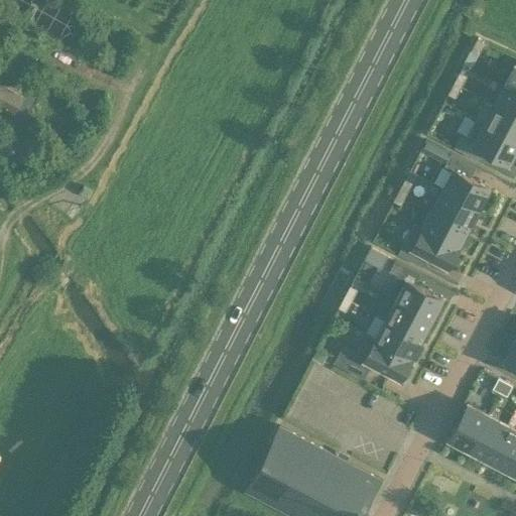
[(477,39),(471,49),(478,53),(484,42),(477,39)]
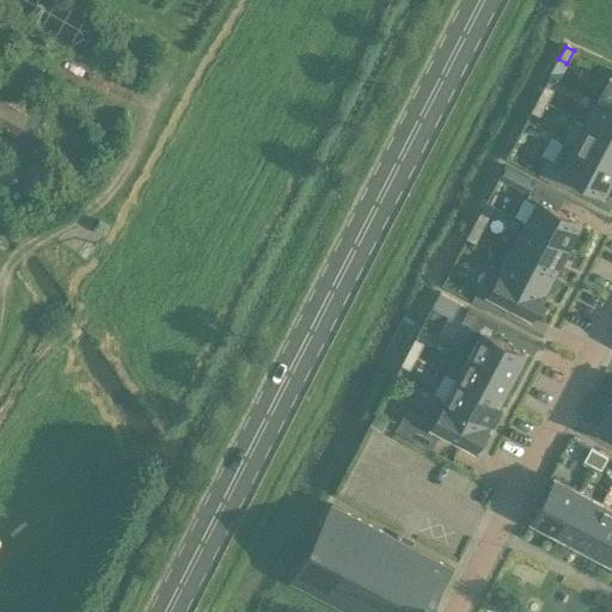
[(611,74),(599,101),(611,108),(611,74)]
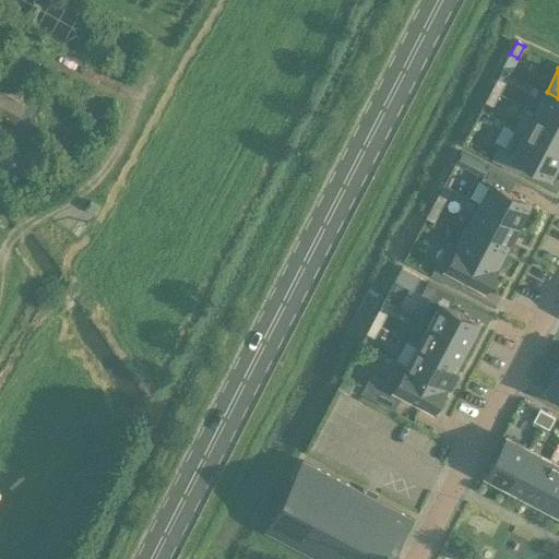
[(506,82),(498,79),(491,90),(499,94),(506,82)]
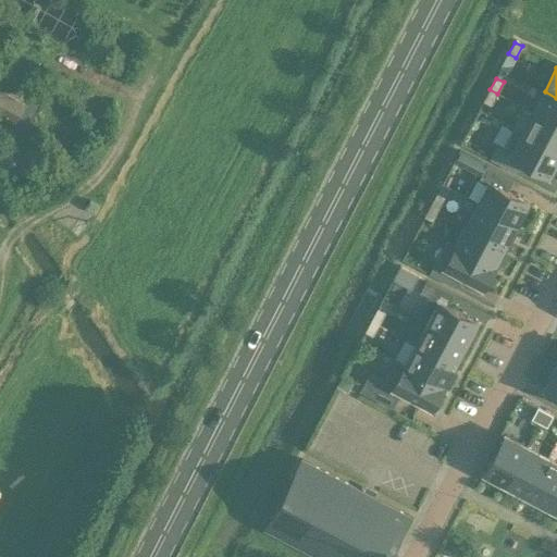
[(490,89),(483,101),(492,104),(497,94),(490,89)]
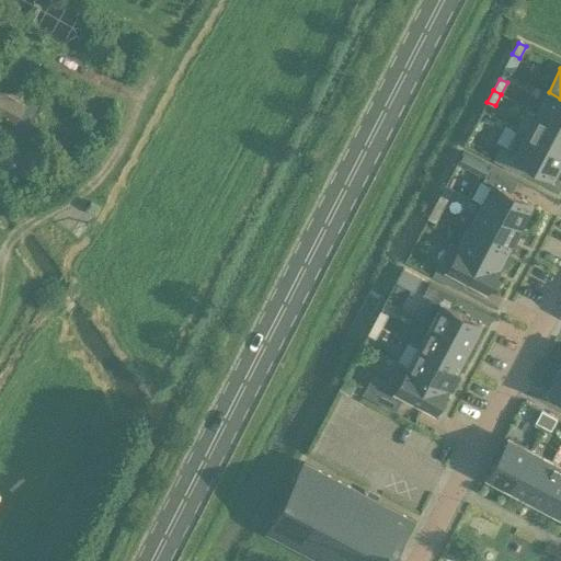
[(560,99),(549,92),(537,113),(560,125),(560,99)]
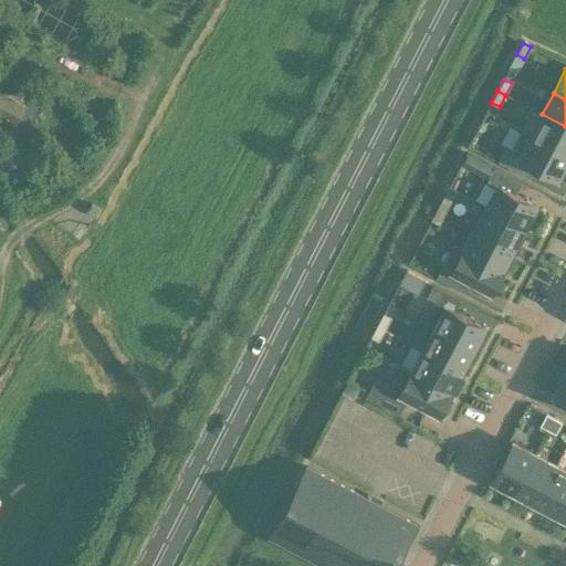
[(0,113),(16,122),(24,106),(2,94),(0,97),(0,113)]
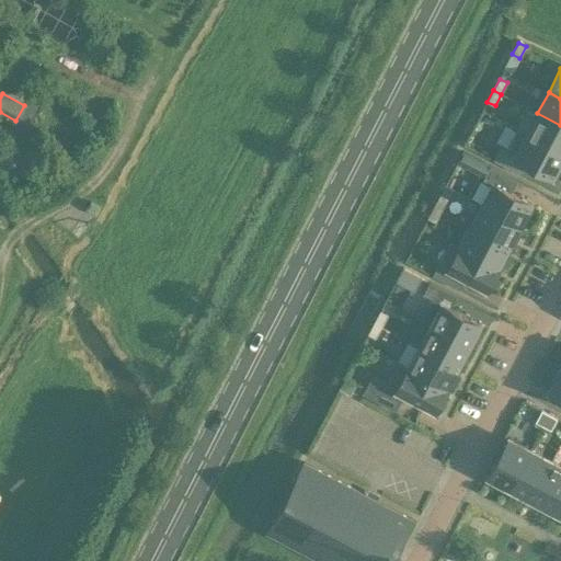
[(560,125),(537,113),(526,134),(560,152),(560,125)]
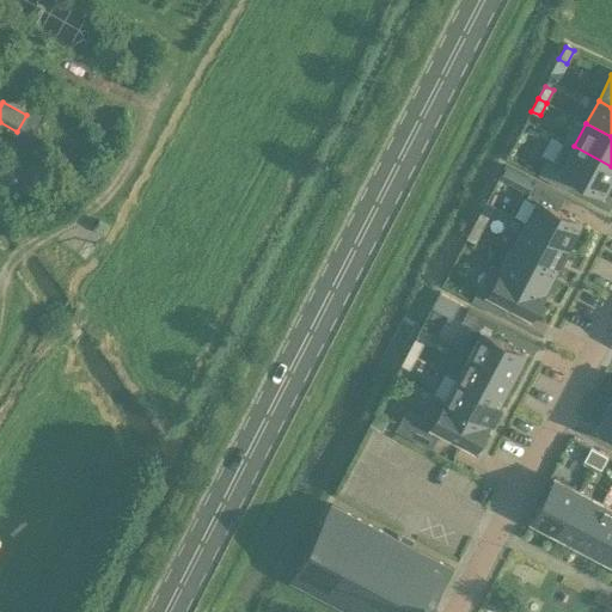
[(546,160),(538,175),(568,190),(575,177),(604,193),(611,177),(611,166),(574,146),(564,141),(552,163),(546,160)]
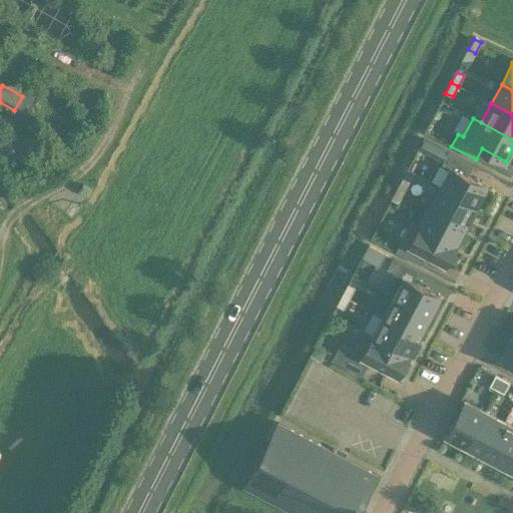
[(0,149),(5,155),(21,141),(9,127),(0,134),(0,149)]
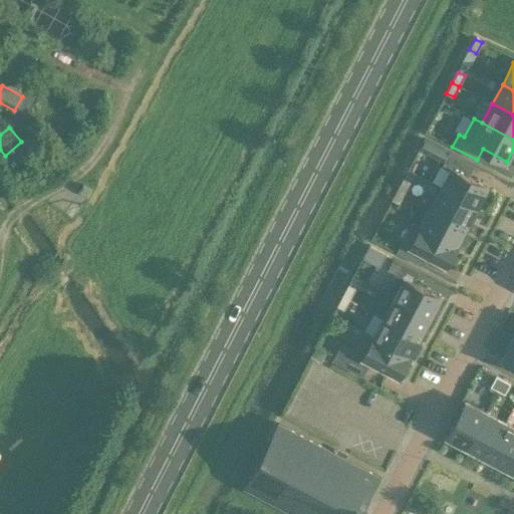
[(425,140),(420,150),(431,156),(436,146),(425,140)]
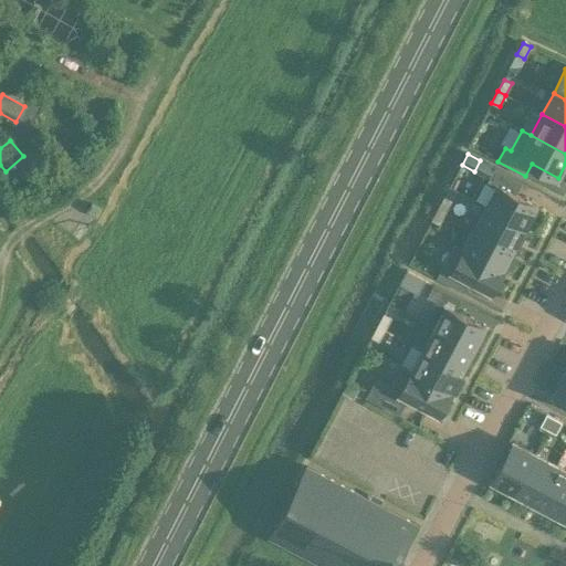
[(488,181),(496,186),(485,207),(525,228),(536,206),(515,195),(522,182),(494,167),(488,181)]
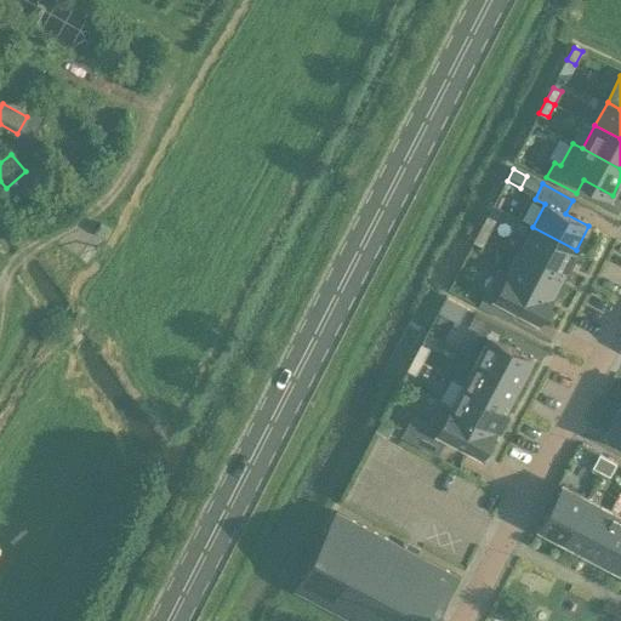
[(495,220),(486,216),(480,228),(489,233),(495,220)]
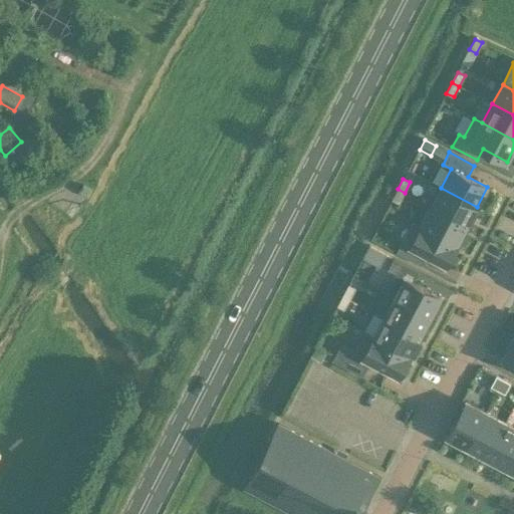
[(79,193),(86,198),(87,199),(92,191),(83,186),(79,193)]
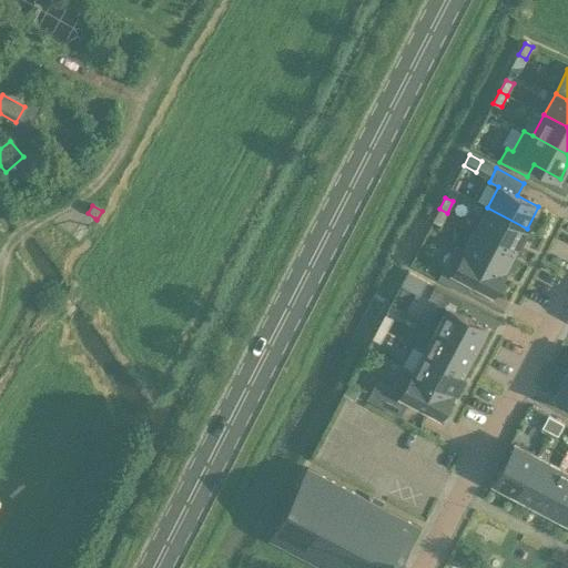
[(527,229),(487,208),(476,229),(516,250),(527,229)]
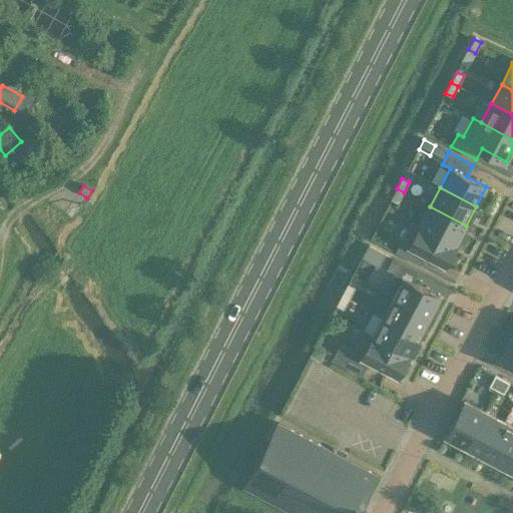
[(404,192),(397,188),(391,199),(398,203),(404,192)]
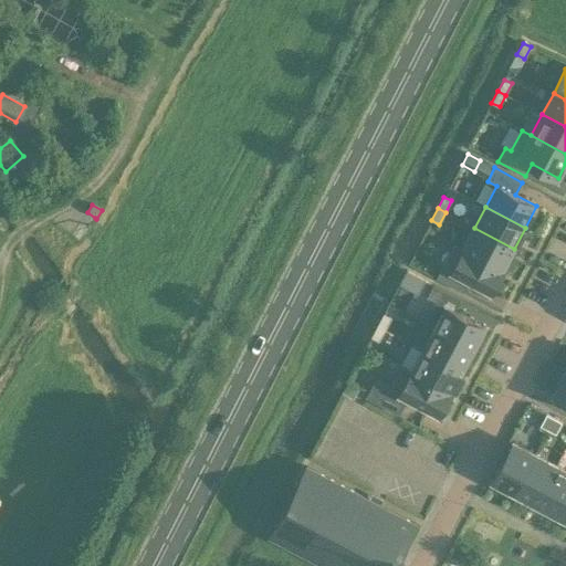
[(514,249),(474,228),(463,249),(503,270),(514,249)]
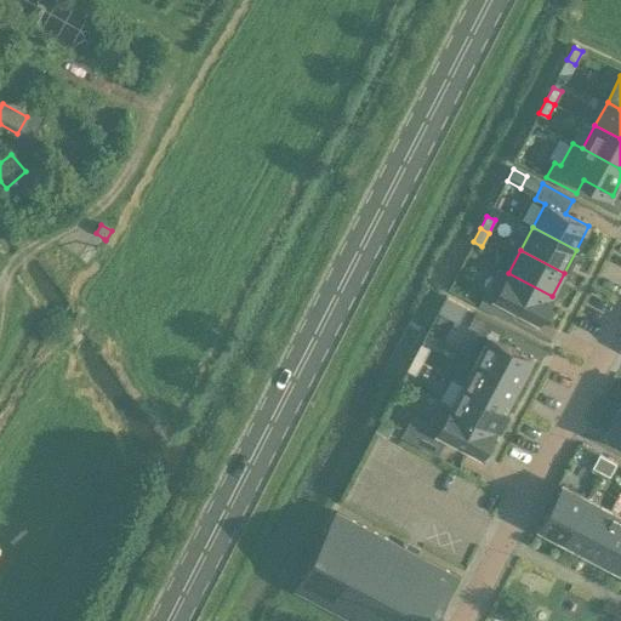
[(486,290),(479,306),(508,322),(516,308),(539,320),(552,296),(508,273),(499,268),(486,290)]
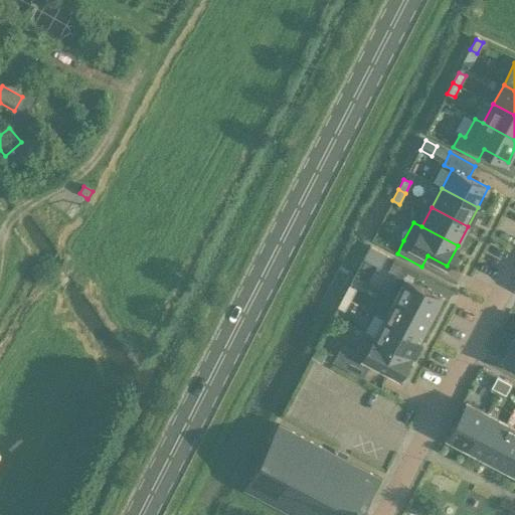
[(395,300),(395,299),(431,317),(432,316),(434,317),(439,308),(437,307),(442,298),(413,283),(419,272),(394,259),(388,271),(396,276),(386,295),(395,300)]
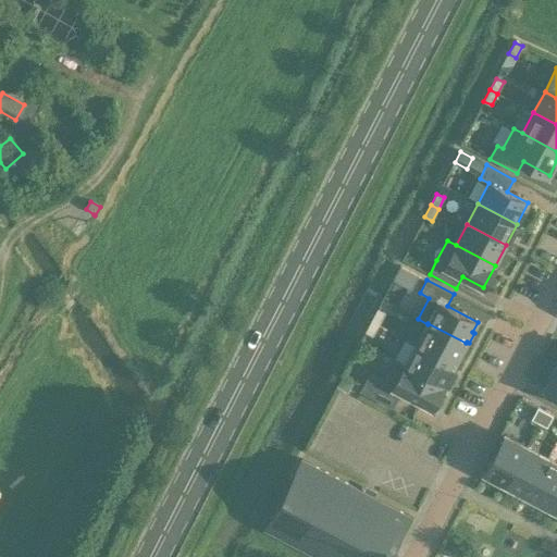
[(371,320),(379,324),(385,313),(378,309),(371,320)]
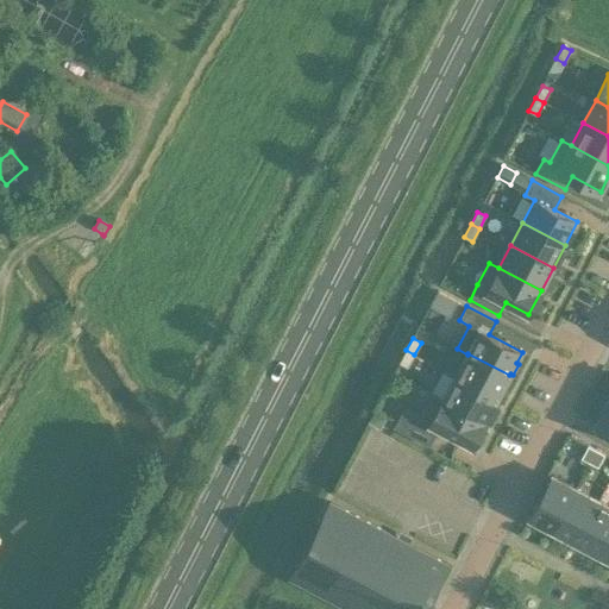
[(400,363),(408,368),(414,355),(406,350),(400,363)]
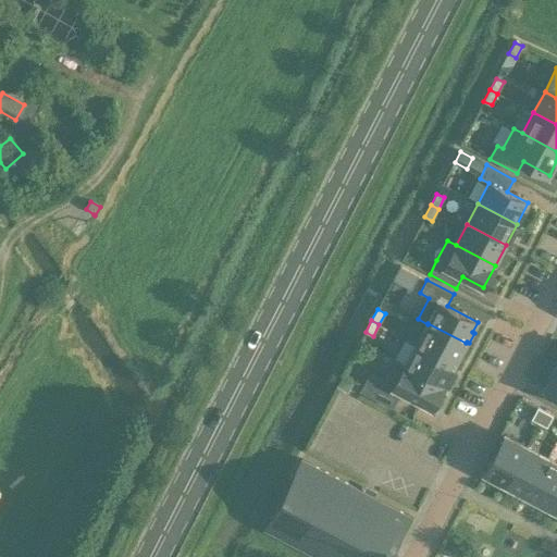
[(428,323),(428,324),(417,344),(455,364),(466,343),(428,323)]
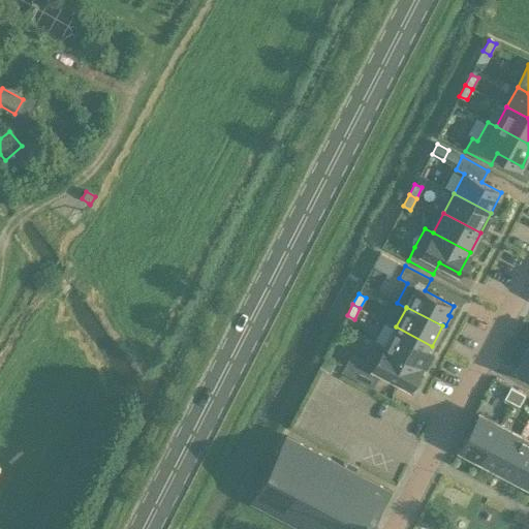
[(432,346),(396,327),(385,346),(422,366),(432,346)]
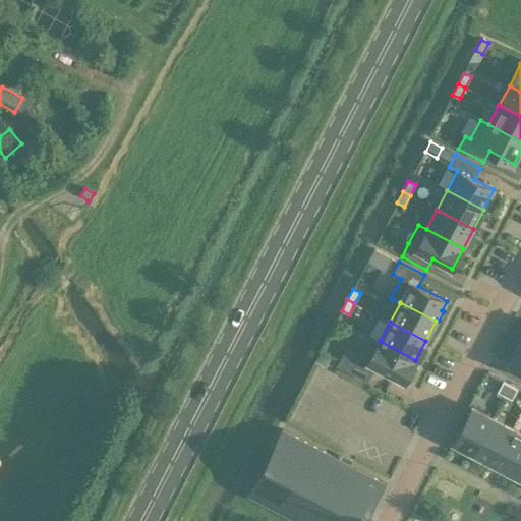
[(346,349),(337,365),(346,370),(367,382),(375,366),(404,381),(415,360),(380,341),(370,337),(360,356),(355,353),(346,349)]
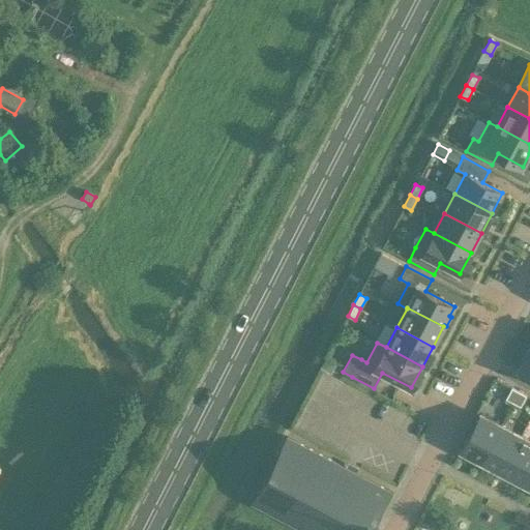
[(529,348),(529,351),(527,350),(522,359),(524,360),(519,370),(529,375),(529,348)]
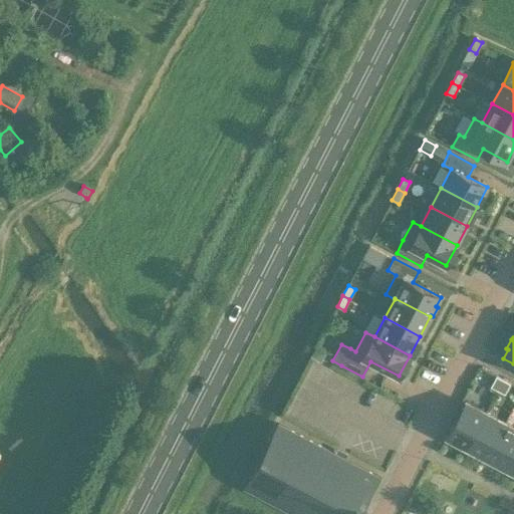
[(316,346),(310,356),(321,362),(326,351),(316,346)]
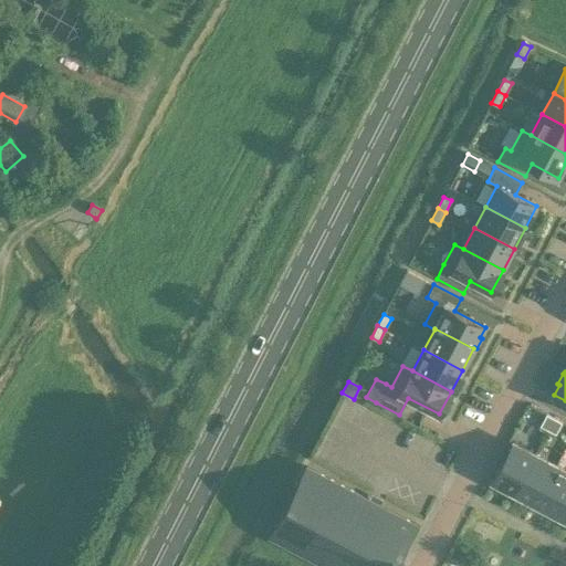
[(541,426),(548,430),(554,418),(546,415),(541,426)]
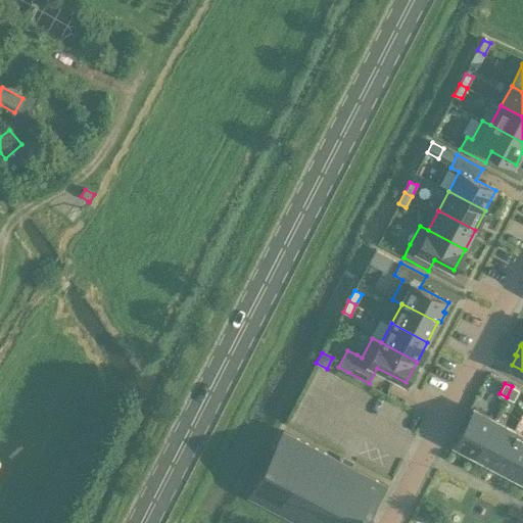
[(519,390),(512,386),(507,397),(514,401),(519,390)]
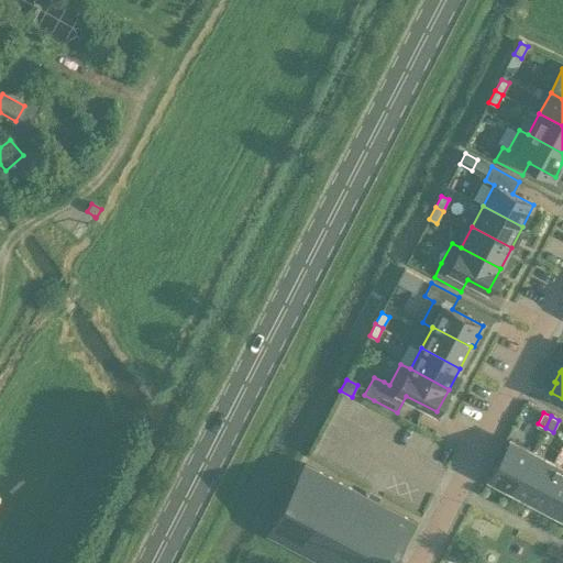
[(511,440),(490,478),(512,490),(533,451),(511,440)]
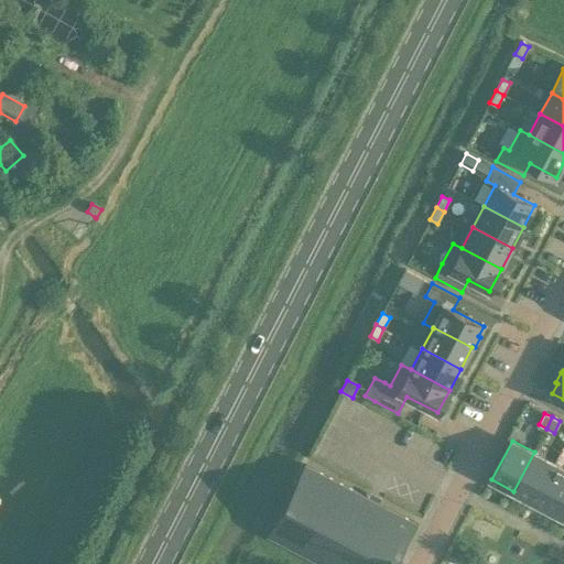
[(534,502),(555,463),(534,452),(513,491),(534,502)]
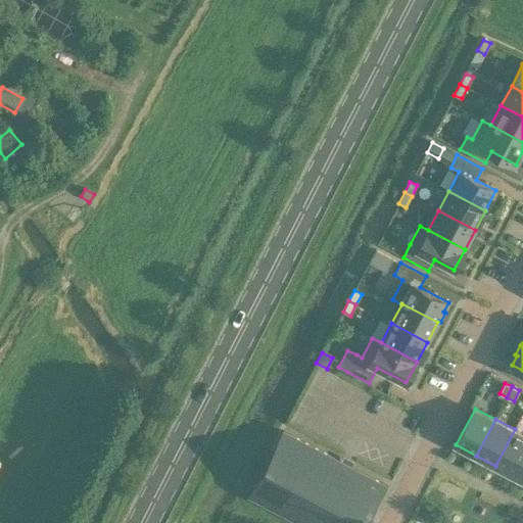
[(515,476),(522,460),(522,433),(515,429),(495,466),(515,476)]
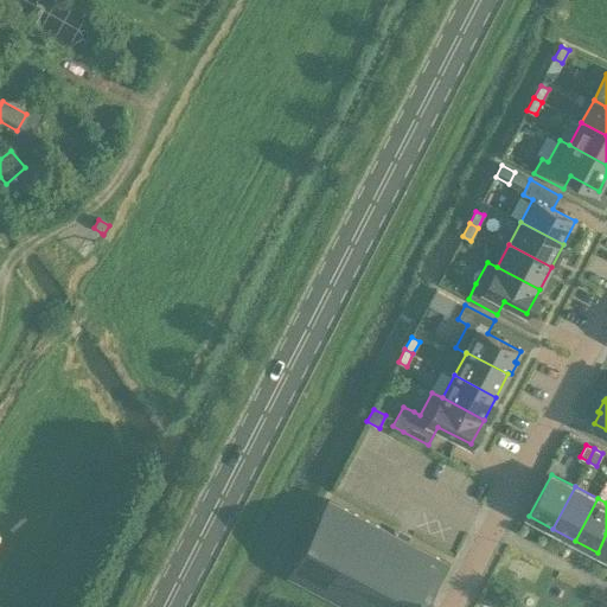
[(446,562),(328,500),(289,576),(347,606),(422,606),(423,606),(425,606),(427,606),(428,606),(425,604),(428,596),(432,598),(433,596),(429,594),(446,562)]
